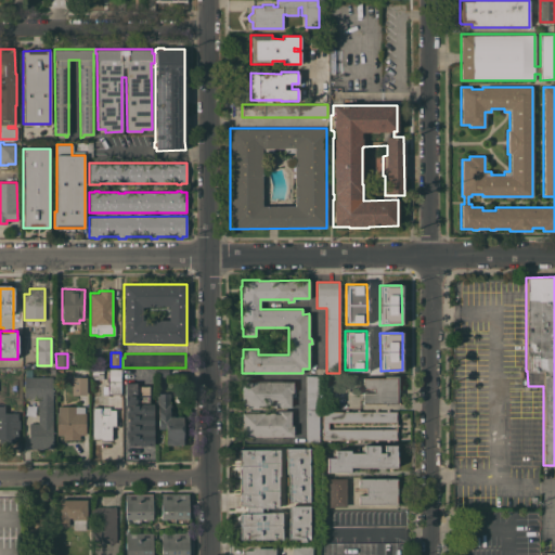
[(170,368),(170,377),(156,377),(156,368),(170,368)]
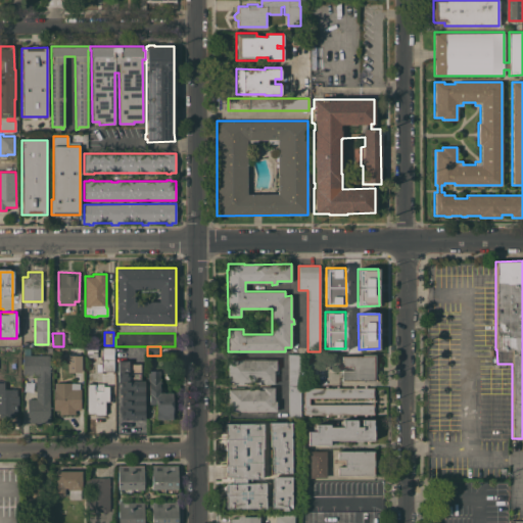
[(101,371),(96,371),(96,364),(101,364),(101,347),(113,347),(113,371),(113,378),(101,378),(101,371)]
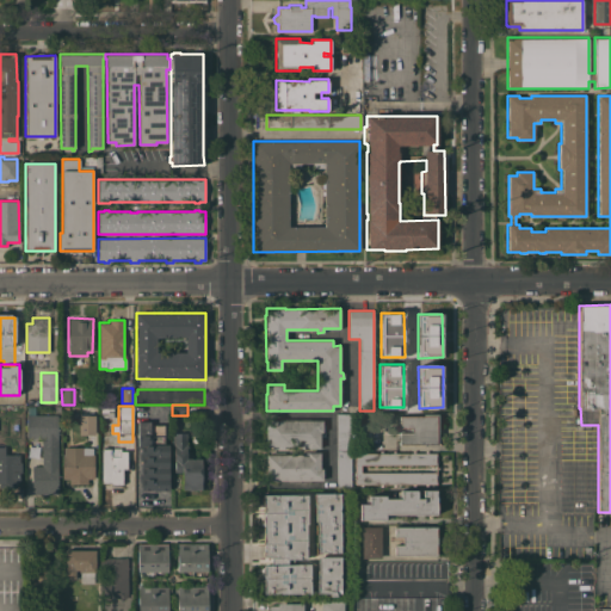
[(100,417),(100,407),(113,408),(113,417),(100,417)]
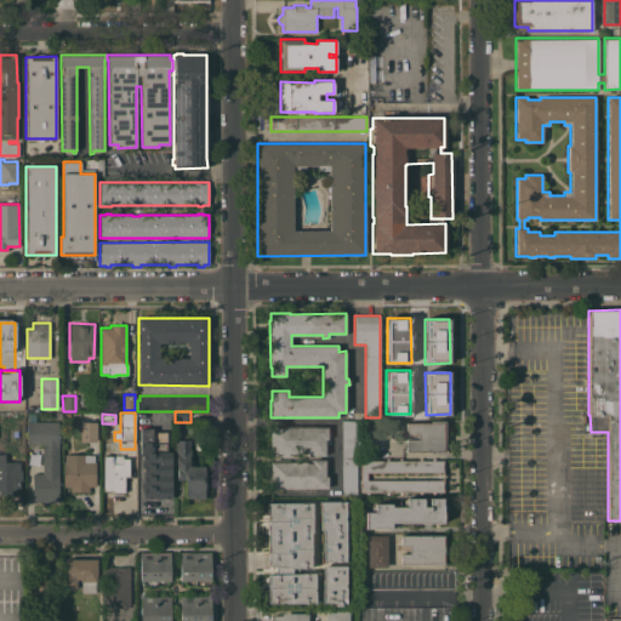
[(79,421),(81,421),(81,420),(95,420),(95,421),(96,421),(96,442),(79,442),(79,421)]
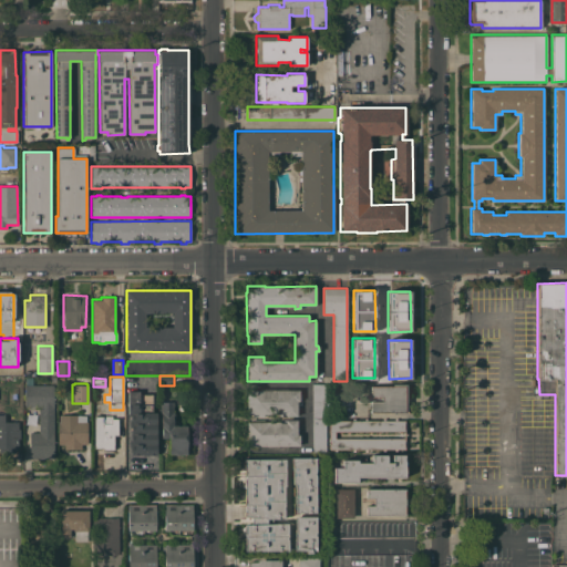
[(30,459),(30,432),(39,432),(39,408),(24,408),(24,384),(53,384),(53,459),(30,459)]
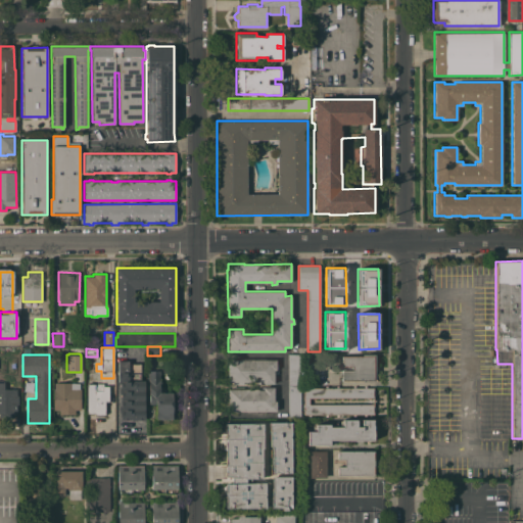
[(287,354),(300,354),(300,362),(301,362),(301,385),(300,385),(288,385),(287,354)]
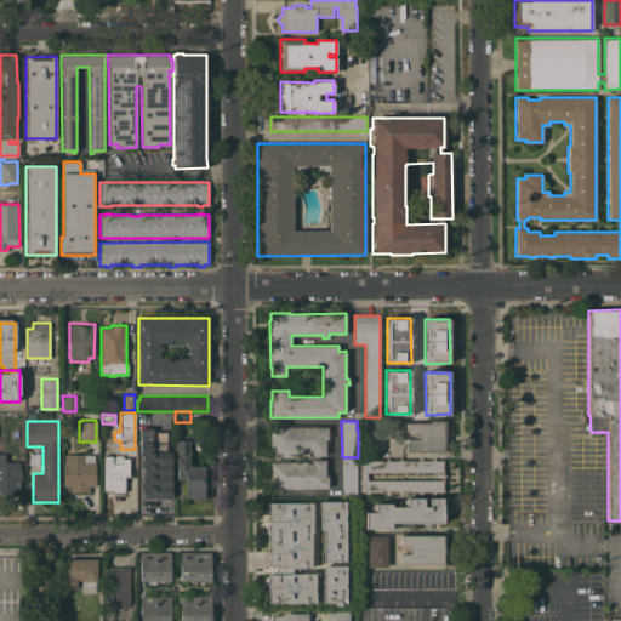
[(429,423),(429,421),(445,421),(445,454),(429,454),(431,453),(405,453),(405,439),(419,439),(419,436),(405,436),(405,423),(429,423)]
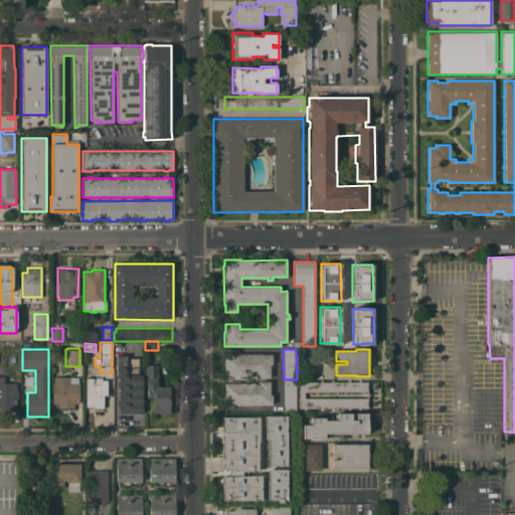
[(143,413),(119,413),(119,376),(116,376),(116,354),(127,354),(127,358),(138,358),(139,374),(143,374),(143,413)]
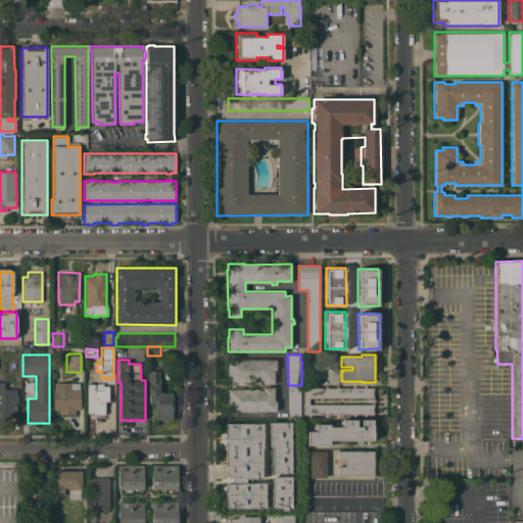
[(276,360),(276,370),(274,370),(274,384),(263,384),(263,383),(257,384),(257,382),(254,382),(252,381),(249,381),(249,382),(243,382),(243,384),(233,384),(233,382),(228,382),(228,360),(276,360)]
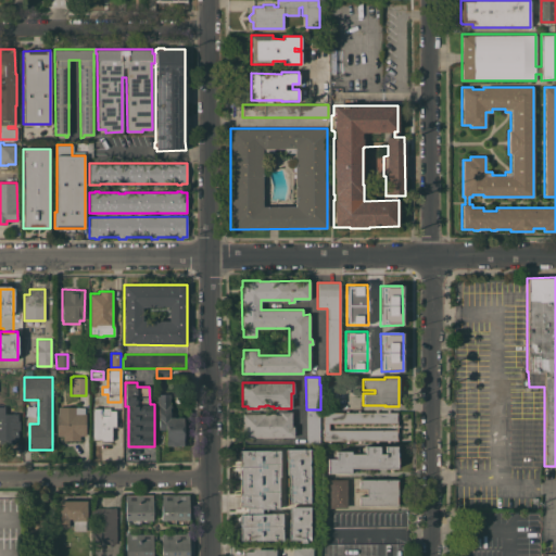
[(320,384),(332,384),(332,409),(320,409),(320,384)]
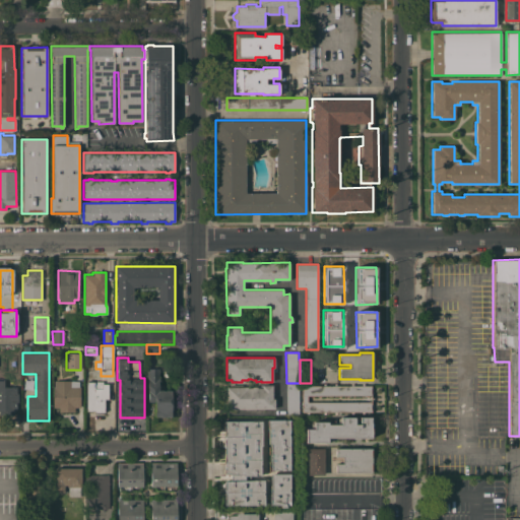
[(158,379),(160,379),(160,384),(159,384),(159,390),(172,390),(172,416),(155,416),(155,402),(148,402),(148,379),(146,379),(146,372),(148,372),(148,369),(158,369),(158,379)]
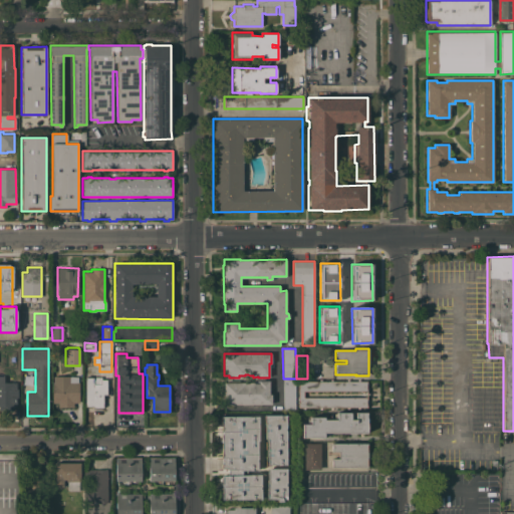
[(0,375),(4,375),(4,382),(16,382),(16,389),(18,389),(18,397),(16,397),(16,406),(14,406),(14,410),(0,410),(0,375)]
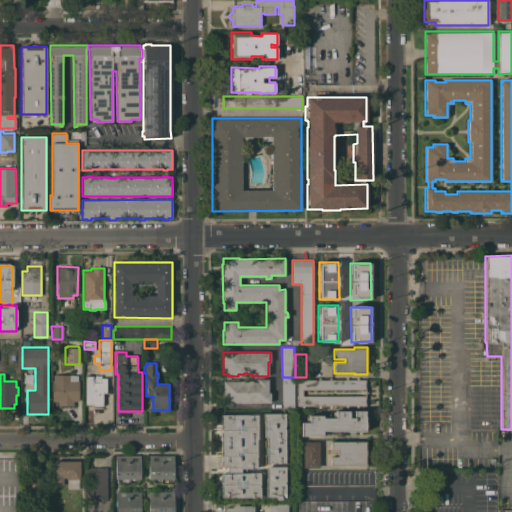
[(79,401),(73,401),(73,405),(58,405),(58,401),(52,401),(52,380),(53,380),(53,374),(69,374),(69,375),(77,375),(77,381),(79,381),(79,401)]
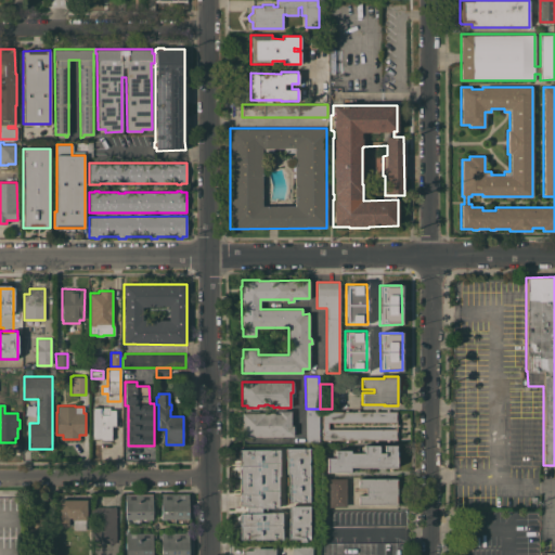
[(107,409),(115,409),(115,426),(112,426),(112,440),(100,440),(100,438),(92,438),(92,408),(100,408),(100,407),(107,407),(107,409)]
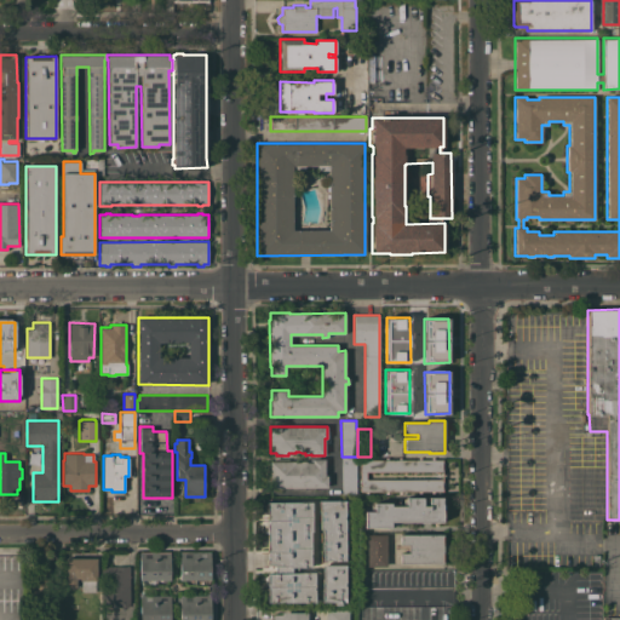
[(356,457),(356,494),(342,494),(342,457),(356,457)]
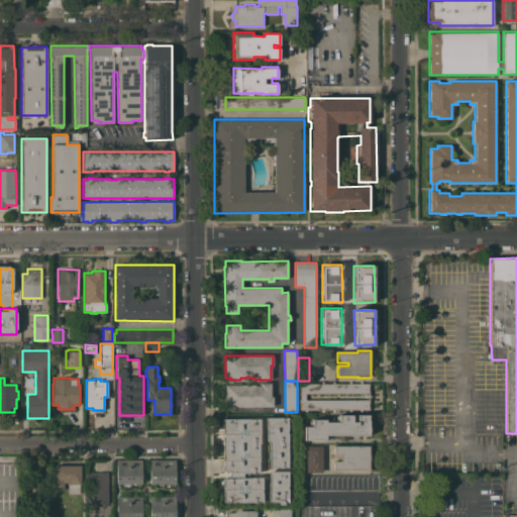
[(300,383),(305,383),(305,381),(307,381),(307,383),(321,383),(321,381),(323,381),(323,383),(332,383),(332,381),(334,381),(334,383),(348,383),(348,381),(350,381),(350,383),(369,383),(369,385),(371,385),(371,392),(370,392),(370,394),(306,394),(306,399),(369,399),(369,401),(371,401),(371,408),(370,408),(370,410),(362,410),(362,411),(359,411),(359,409),(350,409),(350,411),(348,411),(348,409),(334,409),(334,411),(332,411),(332,409),(323,409),(323,411),(321,411),(321,410),(300,410),(300,397),(298,397),(298,395),(300,395),(300,383)]
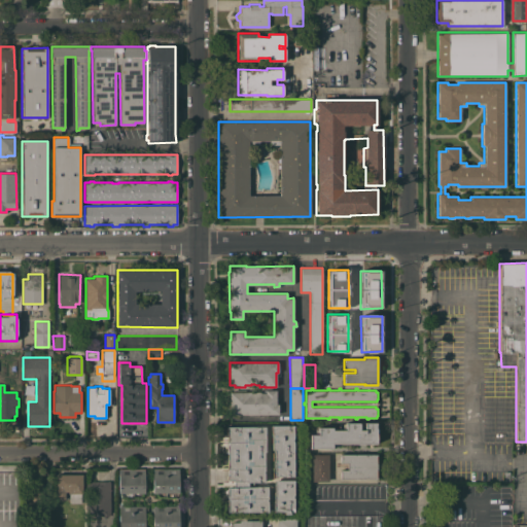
[(230,415),(230,391),(235,391),(235,390),(245,390),(245,392),(251,392),(251,393),(254,393),(256,391),(259,391),(259,390),(265,390),(276,390),(276,403),(278,403),(278,414),(230,415)]
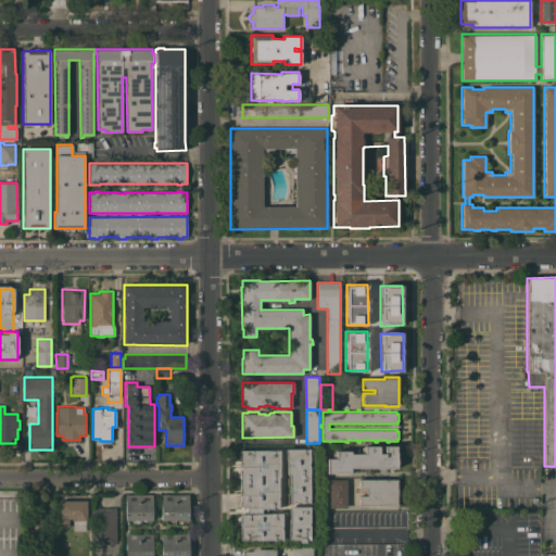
[(327,458),(333,458),(333,453),(336,453),(336,452),(351,452),(351,454),(362,454),(362,447),(365,447),(365,446),(397,446),(397,469),(351,468),(351,474),(327,474),(327,458)]
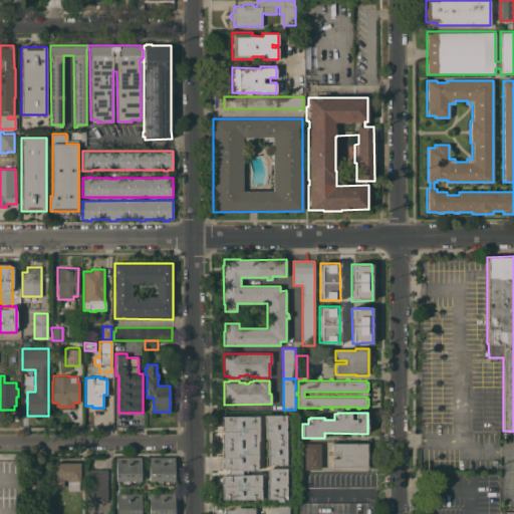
[(286,415),(286,428),(285,428),(285,430),(286,430),(286,464),(268,464),(267,439),(264,439),(264,415),(286,415)]
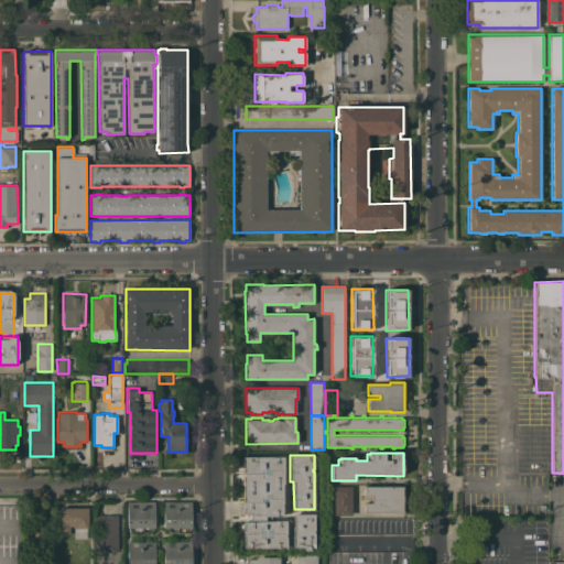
[(283,456),(283,484),(282,484),(282,516),(266,516),(266,520),(286,520),(286,533),(285,533),(285,537),(286,537),(286,548),(243,548),(243,521),(250,521),(250,514),(242,513),(242,508),(243,508),(243,502),(243,456),(283,456)]
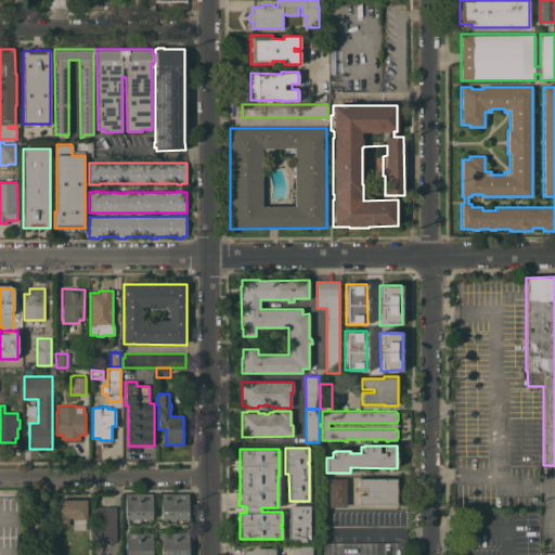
[(346,506),(328,506),(328,478),(346,478),(346,506)]
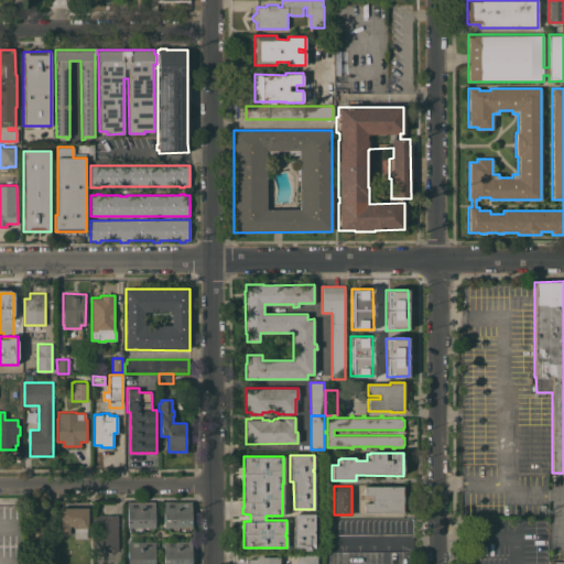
[(403,486),(403,512),(364,512),(364,502),(371,502),(371,496),(364,496),(364,486),(403,486)]
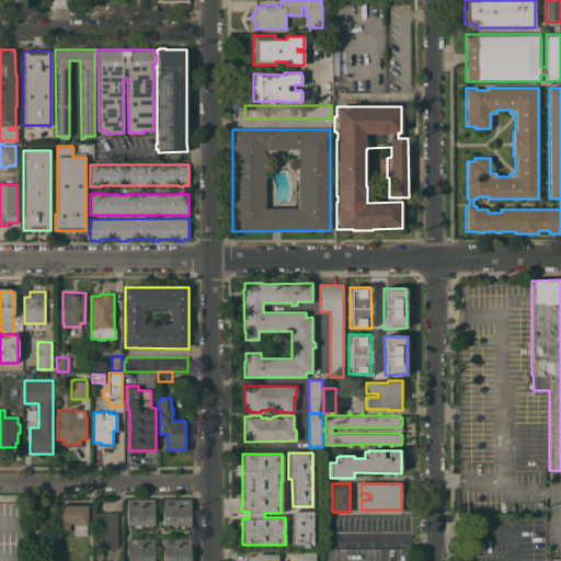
[(190,499),(191,524),(163,525),(163,500),(190,499)]
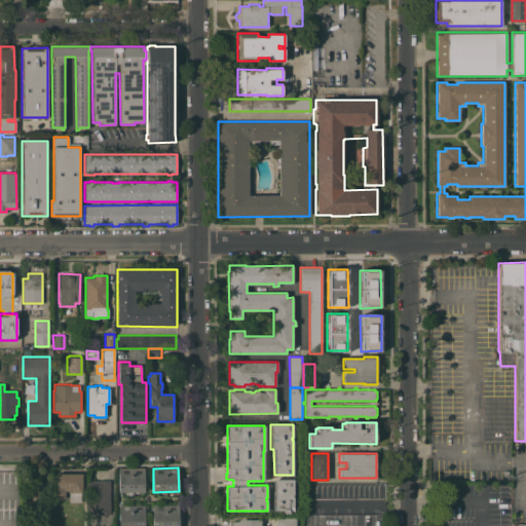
[(144,468),(144,491),(119,491),(118,468),(144,468)]
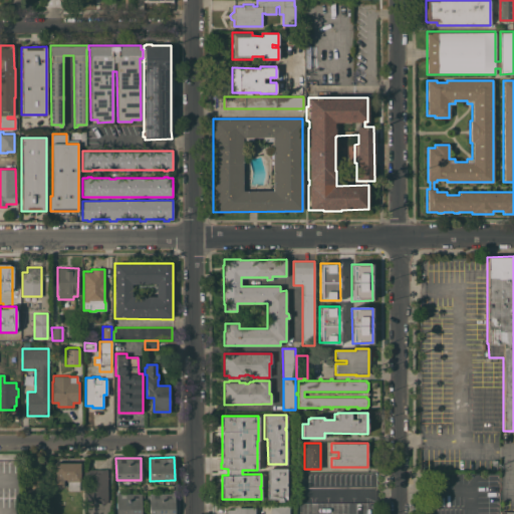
[(80,462),(80,481),(78,481),(78,490),(67,490),(67,481),(66,481),(66,479),(63,479),(63,486),(54,486),(54,462),(80,462)]
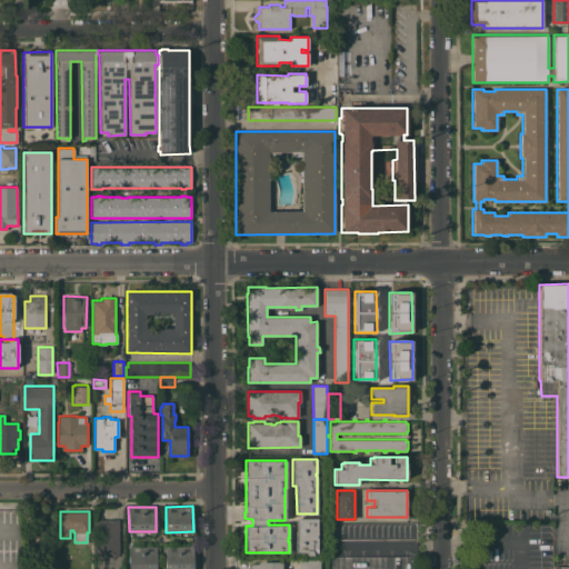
[(23,568),(23,516),(46,516),(46,529),(49,529),(49,517),(56,517),(56,530),(48,530),(48,568),(23,568)]
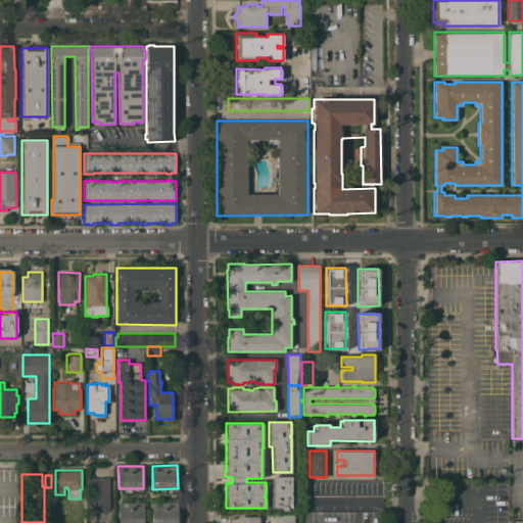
[(291,476),(291,490),(291,494),(291,508),(288,508),(288,511),(282,511),(282,508),(272,508),(273,476),(291,476)]
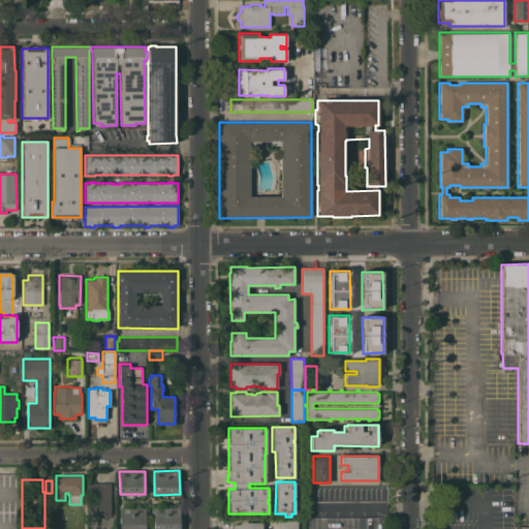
[(111,516),(109,516),(109,518),(94,518),(94,514),(87,514),(87,498),(89,498),(89,496),(87,496),(87,483),(111,483),(111,516)]
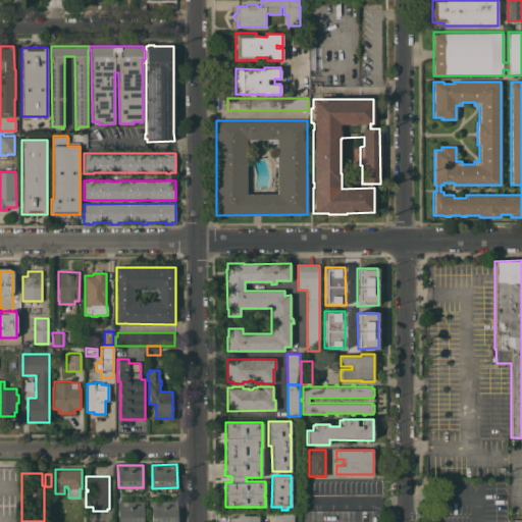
[(117,521),(117,502),(117,500),(121,500),(121,501),(143,501),(143,502),(146,502),(146,507),(144,507),(144,521),(152,521),(152,507),(149,507),(149,502),(152,502),(152,501),(173,501),(173,500),(177,500),(177,521),(117,521)]
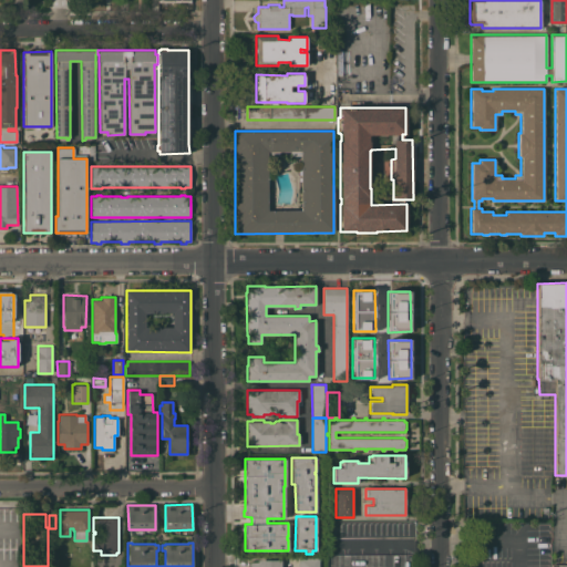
[(115,566),(116,557),(99,557),(99,566),(115,566)]
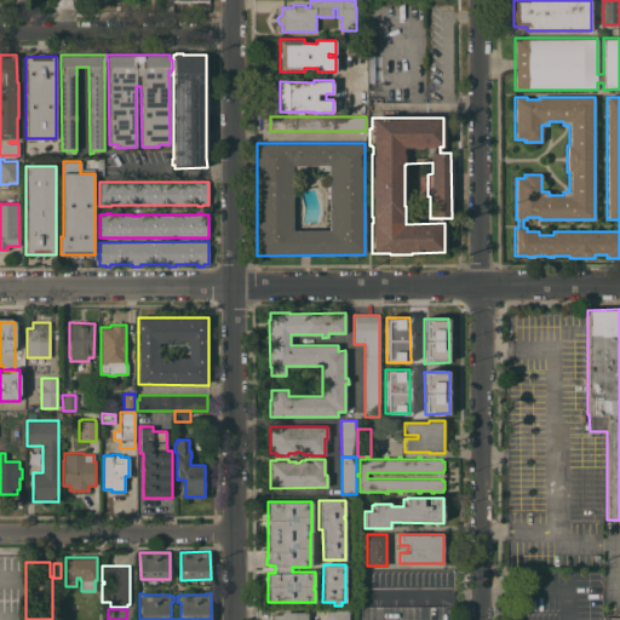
[(326,619),(326,609),(348,609),(348,619),(326,619)]
